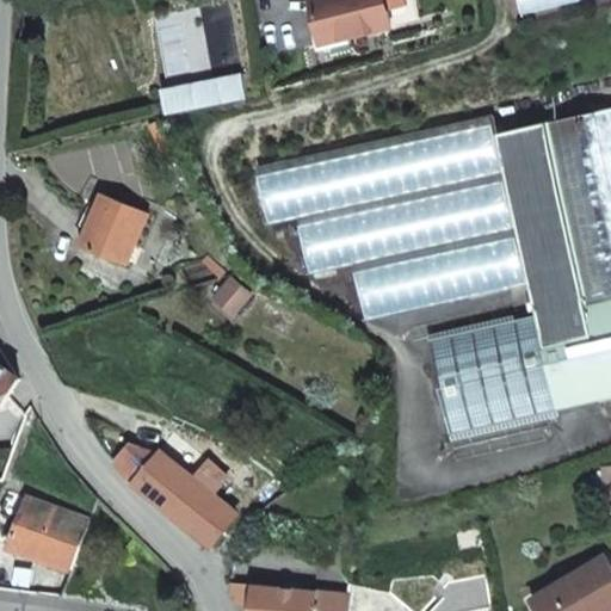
[(310,0),(322,42),(389,25),(382,0),(310,0)]
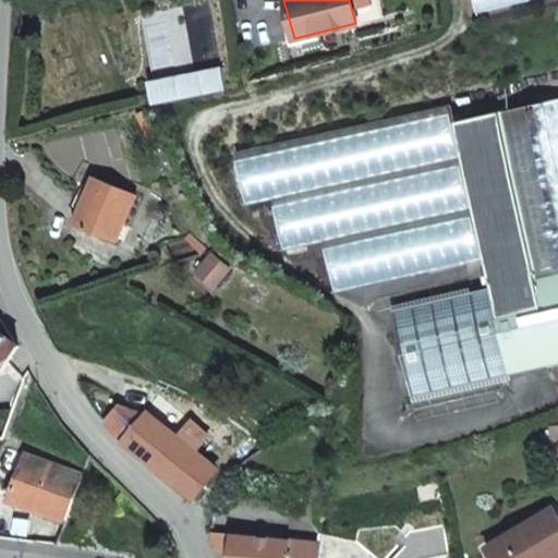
[(524,0),(476,0),(480,11),(524,0)]
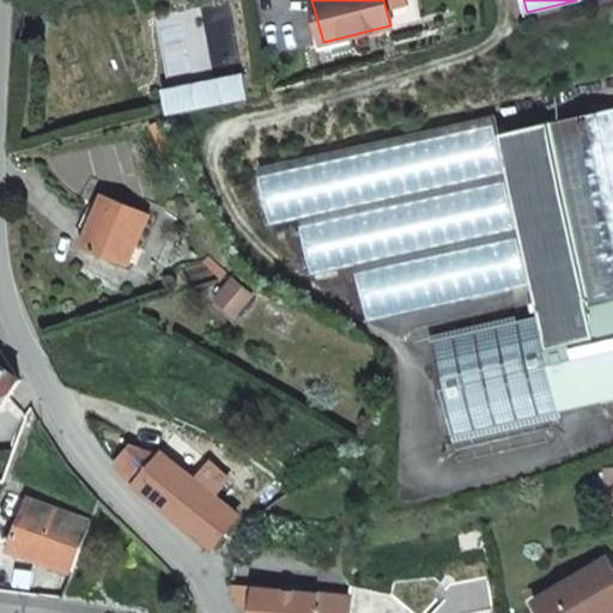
[(577,256),(588,302),(612,296),(612,108),(548,123),(577,256)]
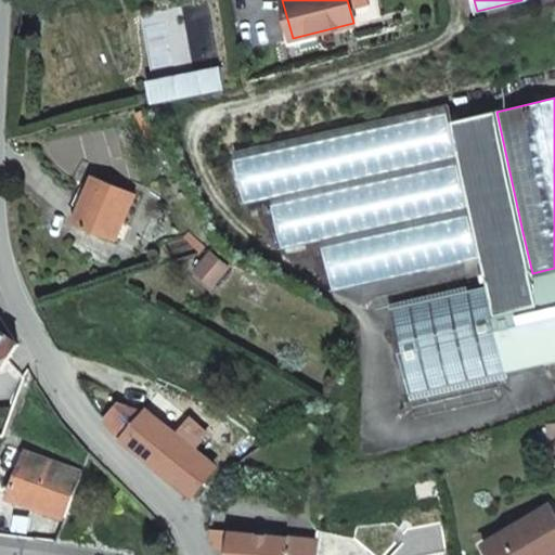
[(481,257),(451,121),(447,101),(233,152),(245,204),(271,198),(283,249),(322,241),(334,291),(481,257)]
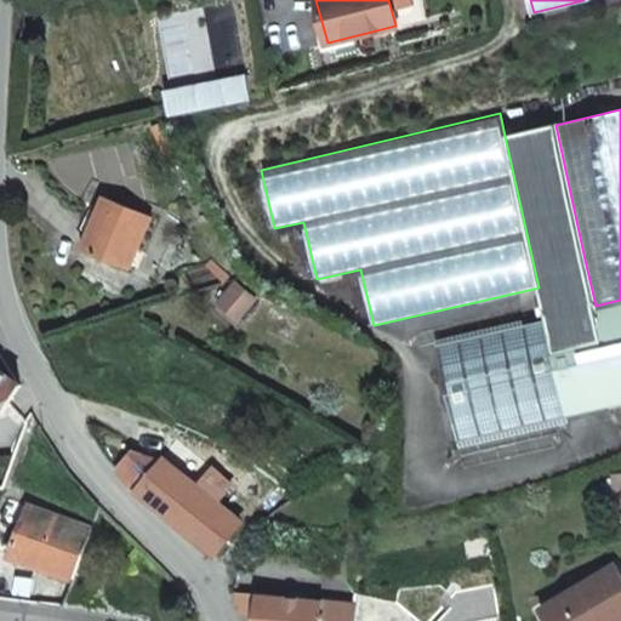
[(151,126),(163,153),(172,149),(160,123),(151,126)]
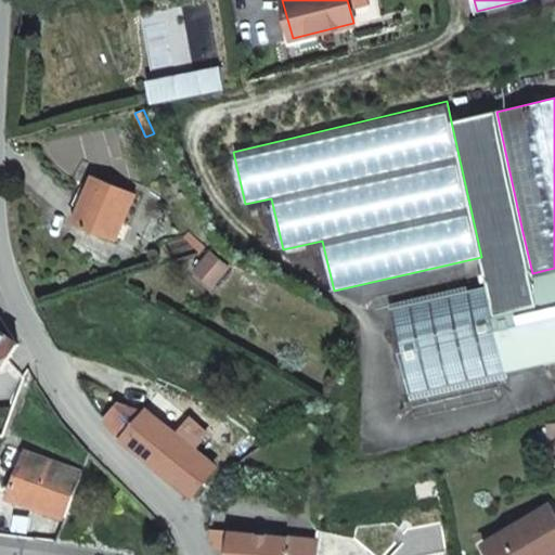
[(523,232),(497,112),(451,121),(481,257),(488,286),(492,307),(537,296),(532,273),(523,232)]
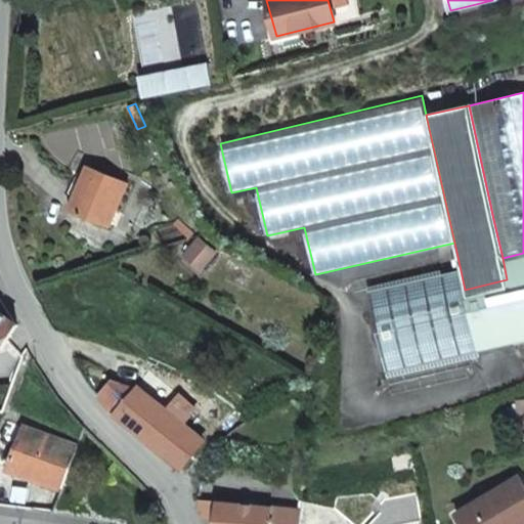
[(86,166),(69,210),(108,226),(126,182),(86,166)]
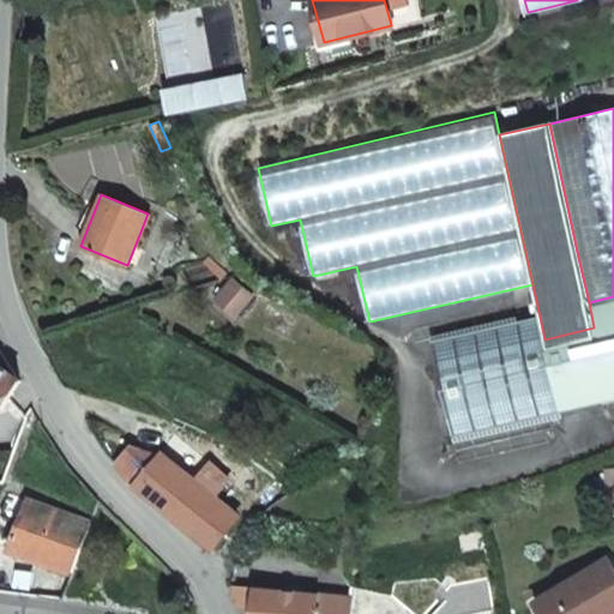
[(209,257),(204,262),(221,276),(224,271),(209,257)]
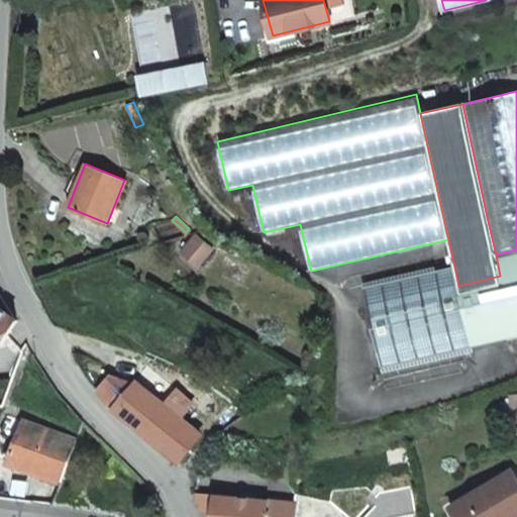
[(194,235),(182,252),(197,264),(210,248),(194,235)]
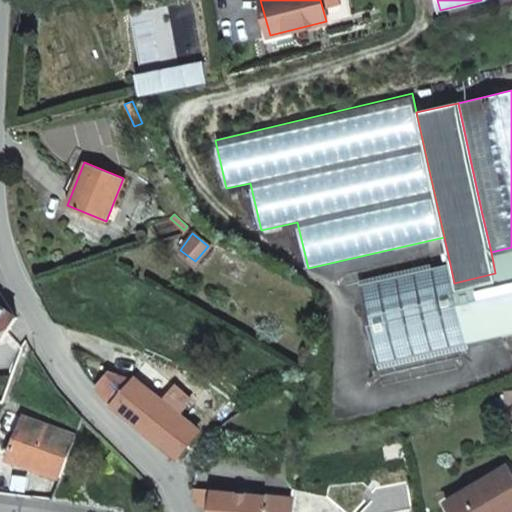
[(454,283),(450,264),(359,284),(377,364),(467,344),(511,333),(511,247),(491,252),(495,273),(454,283)]
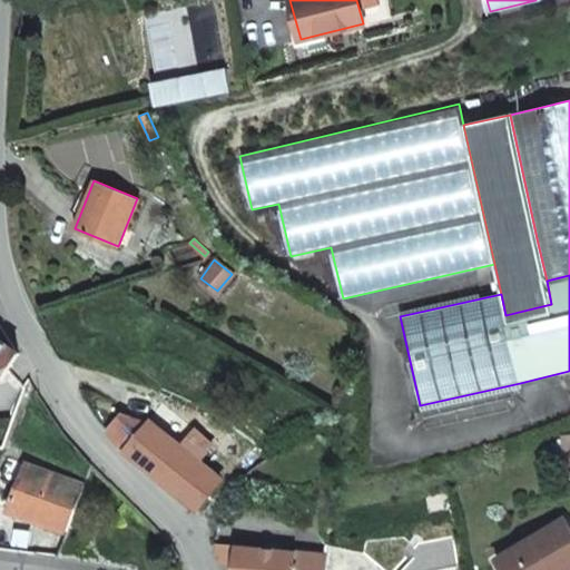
[(0,377),(1,379),(17,353),(0,338),(0,377)]
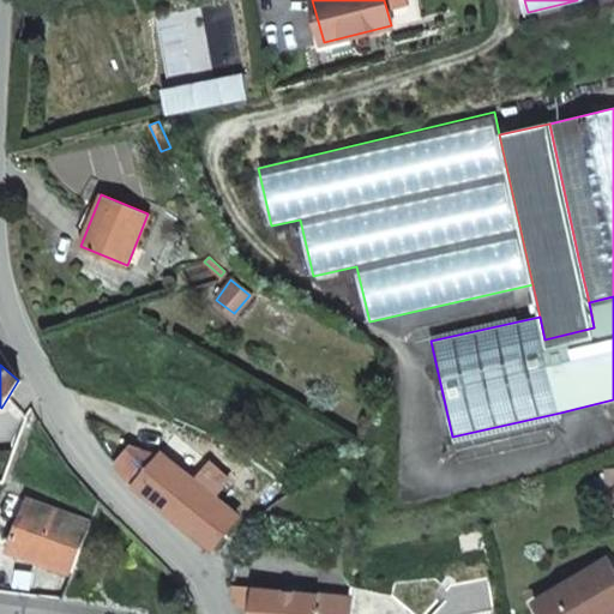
[(157,455),(132,445),(115,464),(120,468),(137,486),(212,547),(235,518),(157,455)]
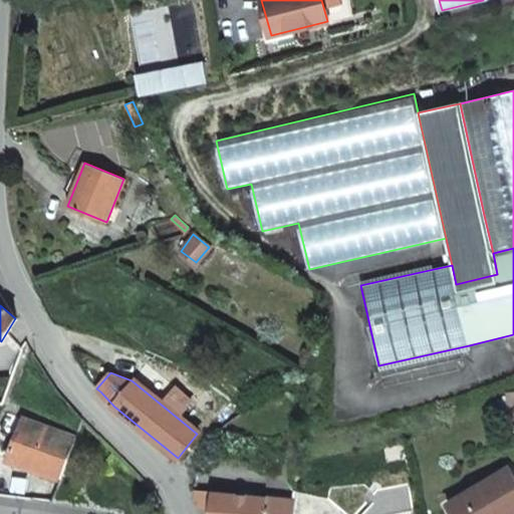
[(508,417),(513,417),(513,391),(508,392),(505,393),(508,417)]
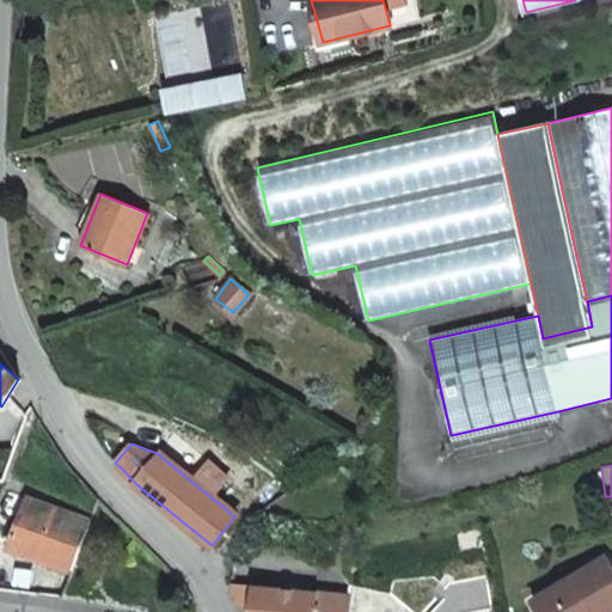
[(72,569),(84,534),(89,521),(30,500),(12,546),(72,569)]
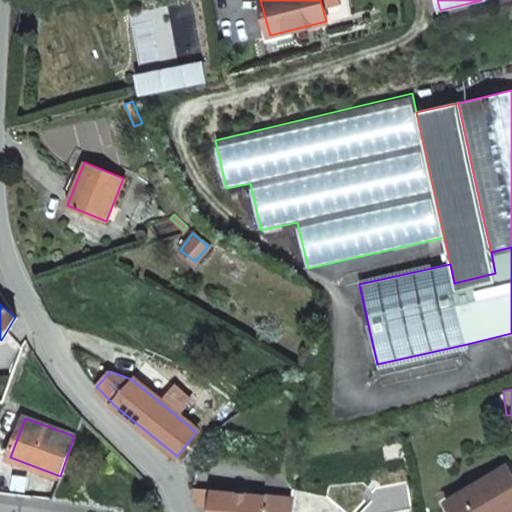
[(183,458),(187,462),(192,455),(188,452),(183,458)]
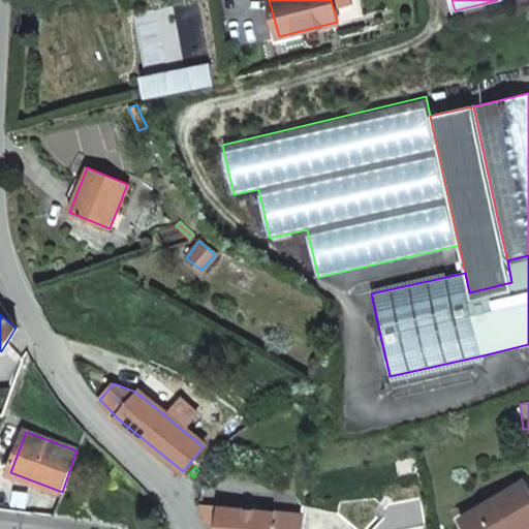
[(528,490),(523,480),(460,518),(466,528),(527,528),(528,528),(528,490)]
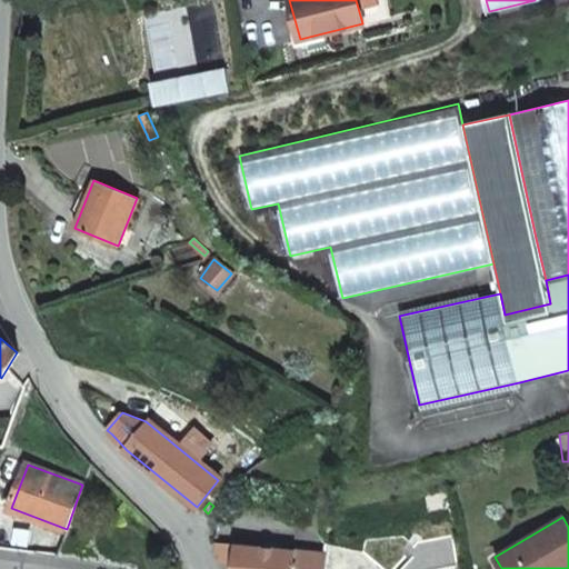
[(321,568),(322,553),(210,543),(209,552),(218,552),(218,560),(230,561),(229,568),(321,568)]
